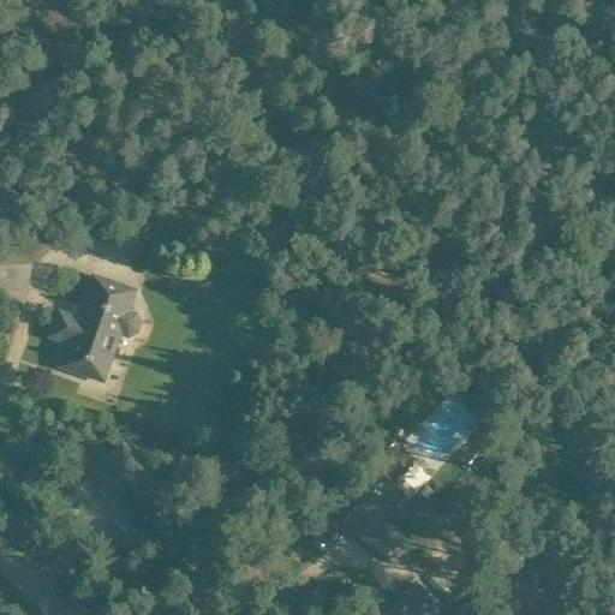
[(59,314),(51,338),(70,344),(61,368),(83,376),(87,365),(106,372),(118,338),(120,339),(127,340),(137,336),(141,324),(137,312),(130,310),(137,291),(90,275),(76,318),(59,314)]
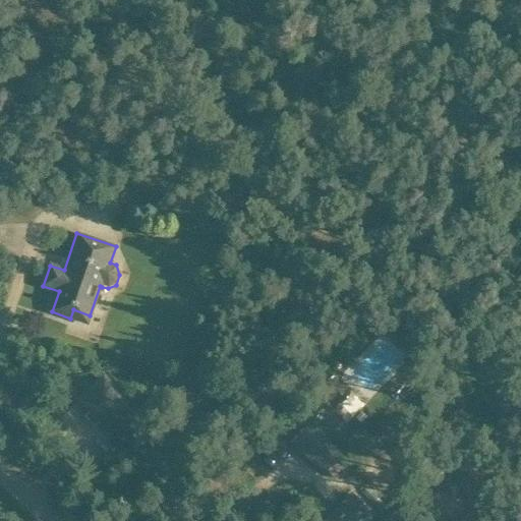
[(352,496),(328,520),(365,520),(372,515),(352,496)]
